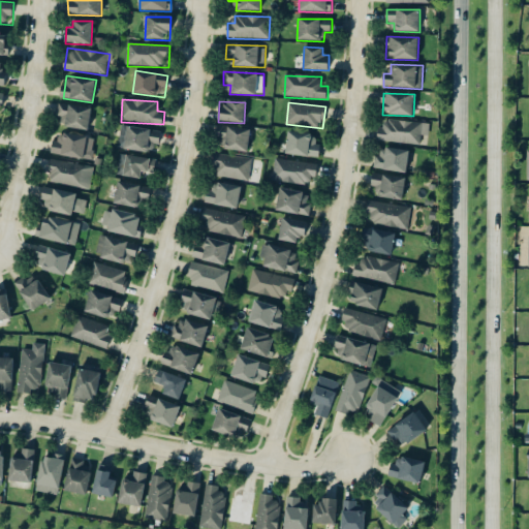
[(92,109),(59,103),(57,117),(64,119),(63,127),(88,131),(92,109)]
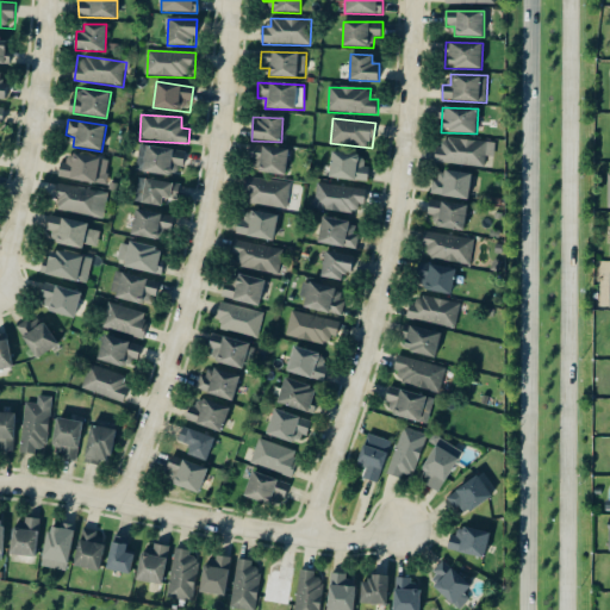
[(436,163),(485,168),(486,156),(496,157),(497,143),(446,138),(444,148),(437,147),(436,163)]
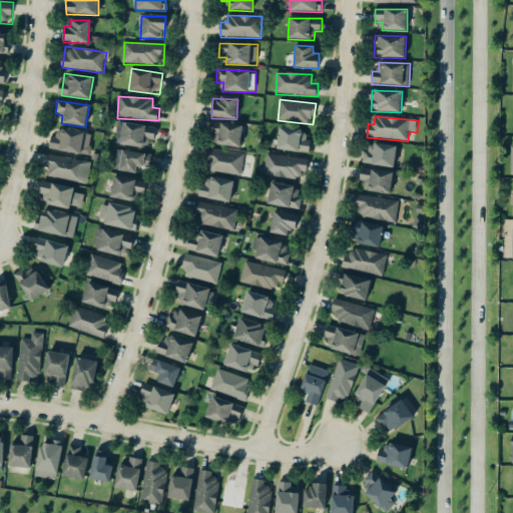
[(240,147),(243,126),(211,122),(208,142),(240,147)]
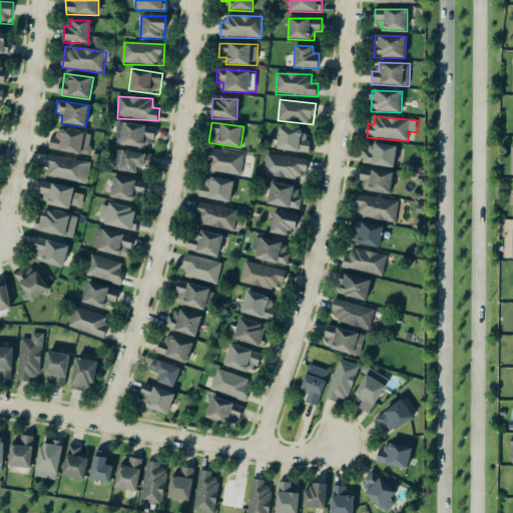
[(153,147),(155,125),(117,123),(116,145),(153,147)]
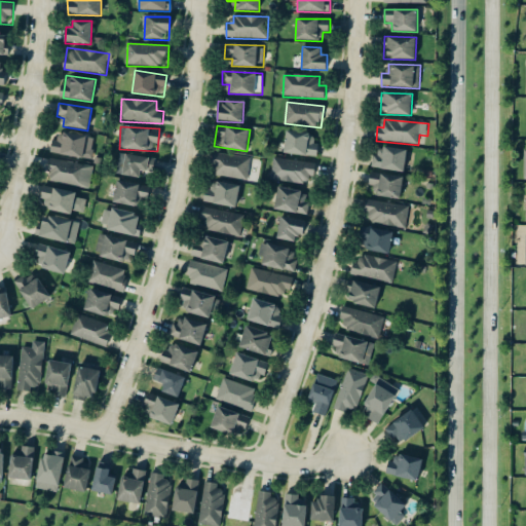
[(92,159),(95,138),(55,133),(52,154),(92,159)]
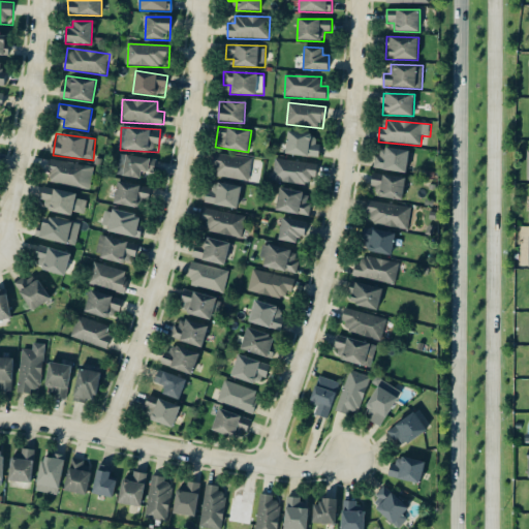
[(318,157),(319,134),(287,133),(286,155),(318,157)]
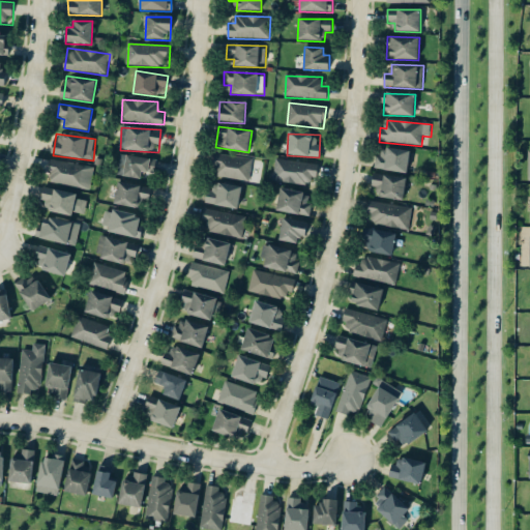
[(409,173),(410,151),(379,149),(377,170),(409,173)]
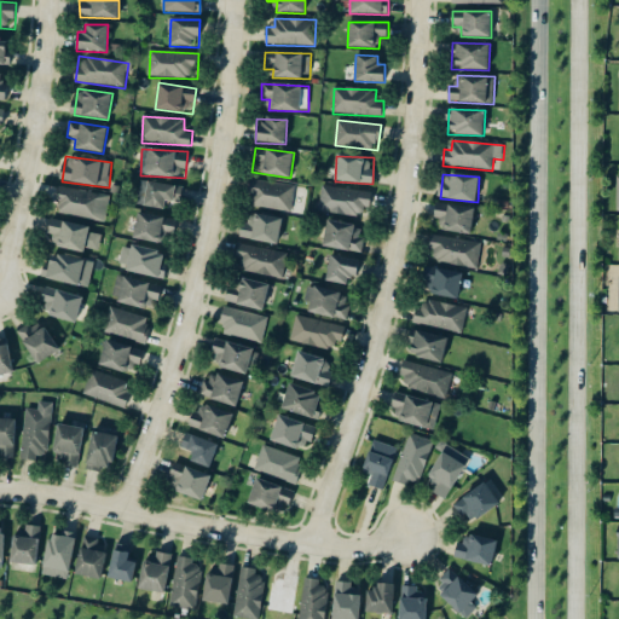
[(166,201),(179,203),(181,187),(142,180),(137,204),(165,210),(166,201)]
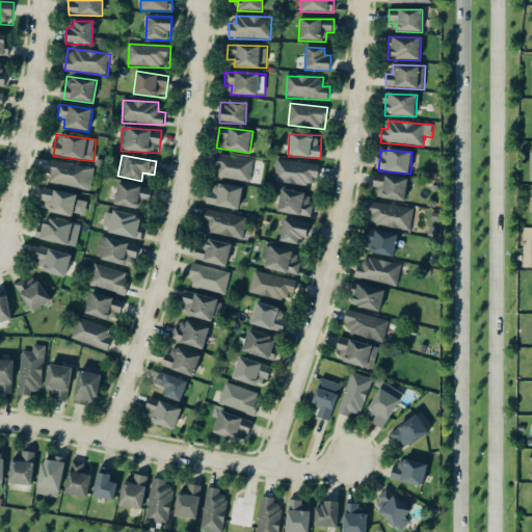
[(254,159),(215,155),(213,178),(250,182),(254,159)]
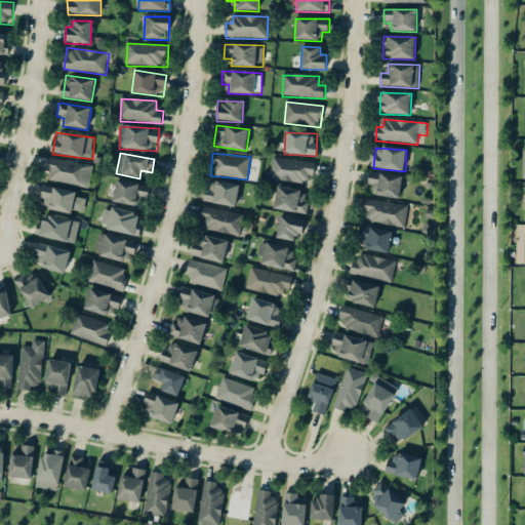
[(272,179),(314,184),(315,162),(273,158),(272,179)]
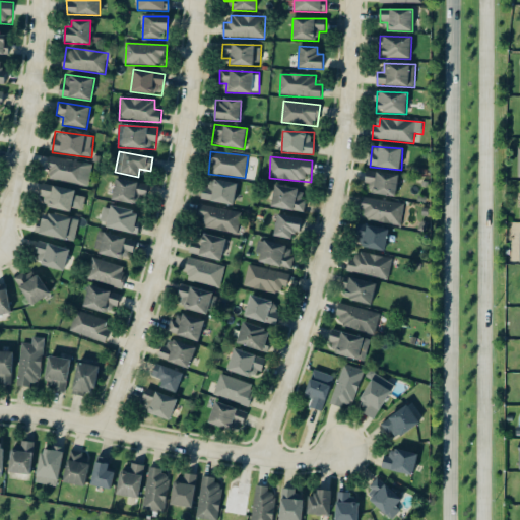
[(92,163),(48,157),(46,171),(51,172),(50,181),(89,186),(92,163)]
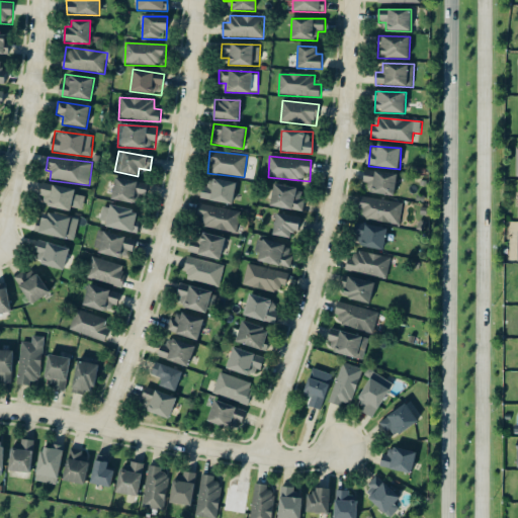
[(398,174),(366,171),(364,192),(396,195),(398,174)]
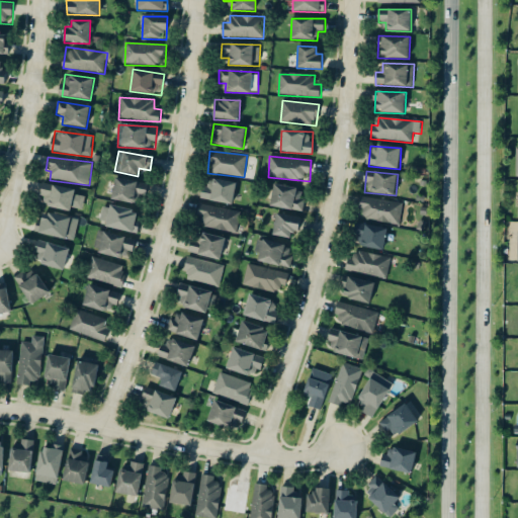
[(111,199),(138,204),(140,195),(146,196),(149,184),(116,177),(111,199)]
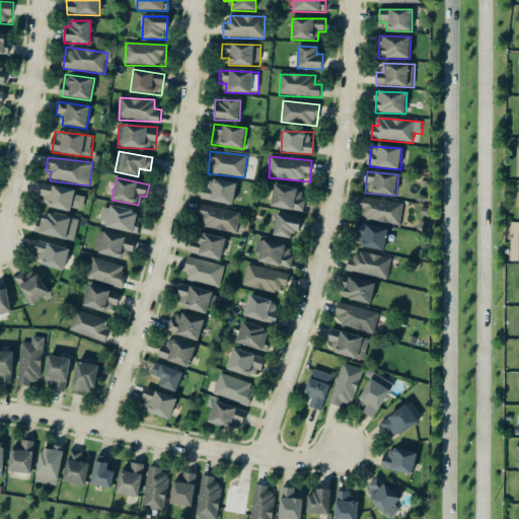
[(203,202),(234,204),(236,182),(206,179),(203,202)]
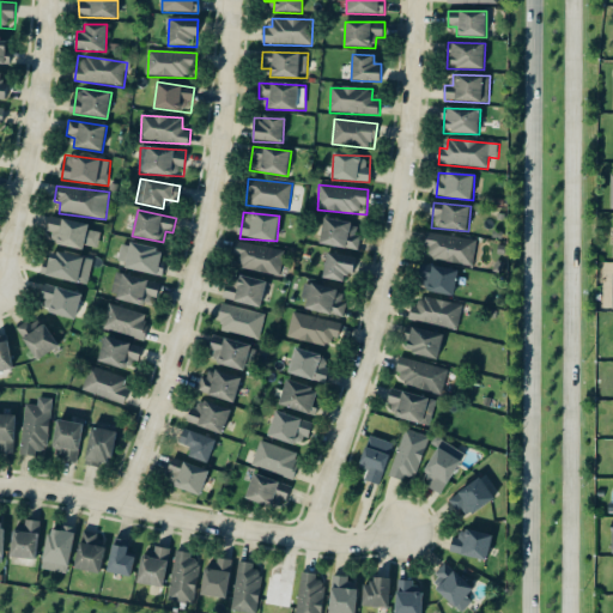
[(98,248),(102,232),(89,230),(90,225),(50,217),(48,231),(56,234),(54,244),(84,250),(85,246),(98,248)]
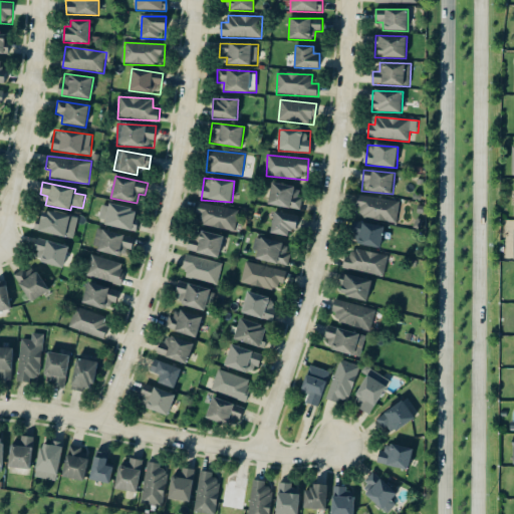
[(299,210),(303,189),(272,184),(269,205),(299,210)]
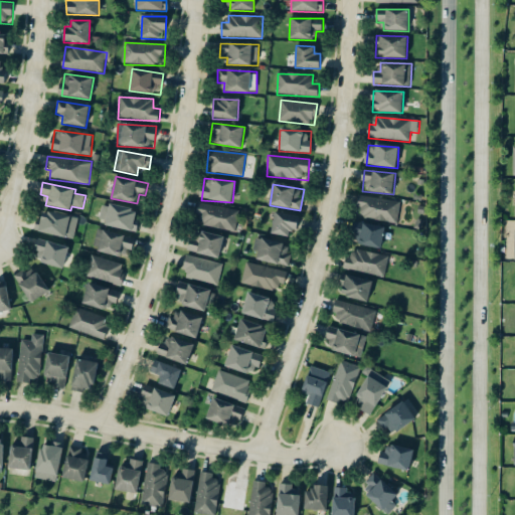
[(401,203),(361,195),(357,216),(397,224),(401,203)]
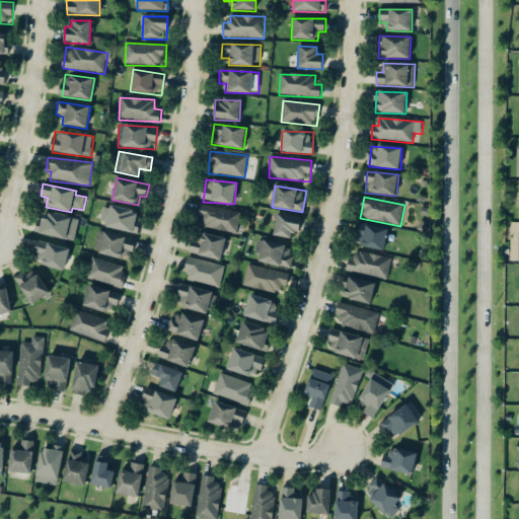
[(103,206),(100,226),(138,233),(141,212),(103,206)]
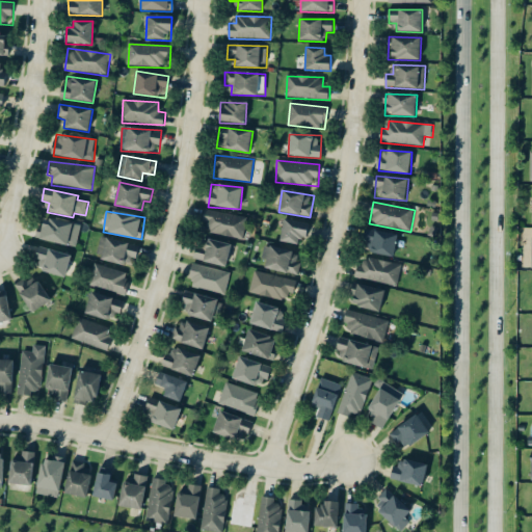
[(246,215),(204,212),(203,234),(244,237),(246,215)]
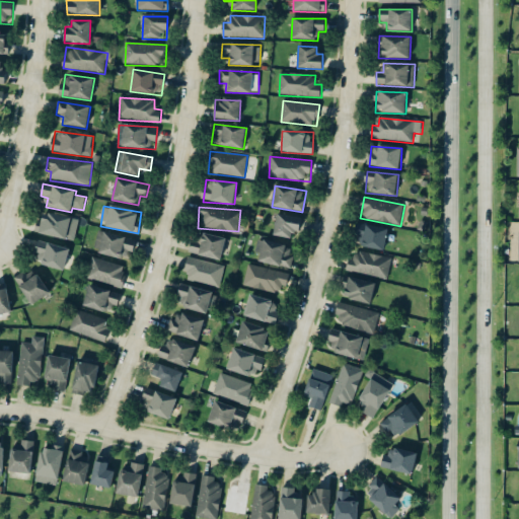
[(40,235),(75,240),(78,219),(43,214),(40,235)]
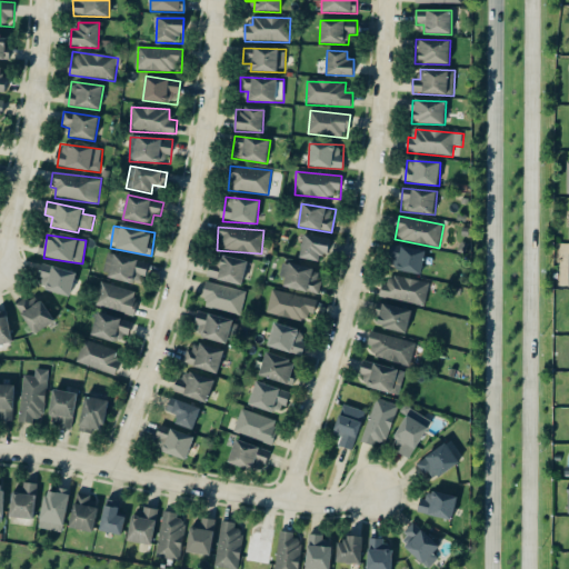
[(329,239),(305,235),(300,259),(325,263),(329,239)]
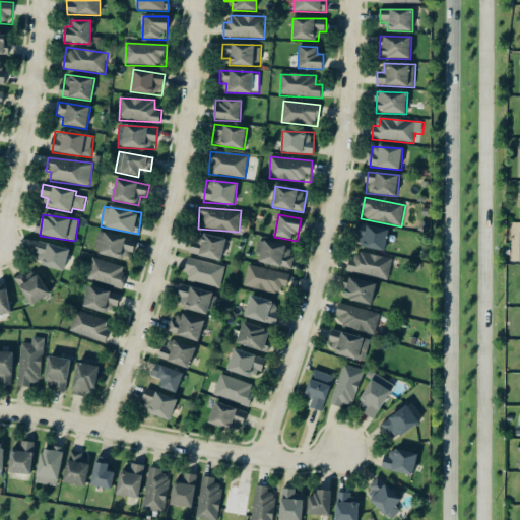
[(354,245),(384,252),(389,231),(360,223),(354,245)]
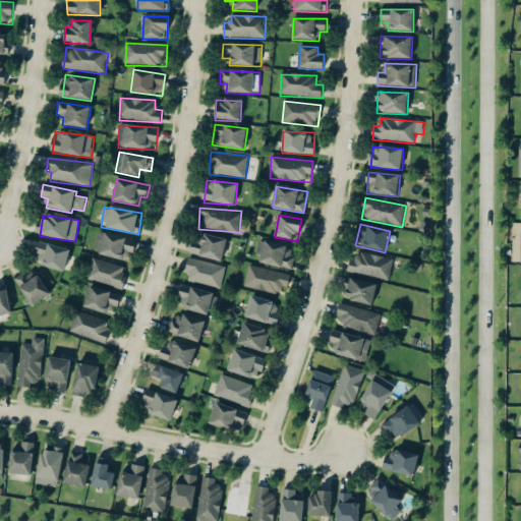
[(131,262),(136,240),(99,232),(95,253),(131,262)]
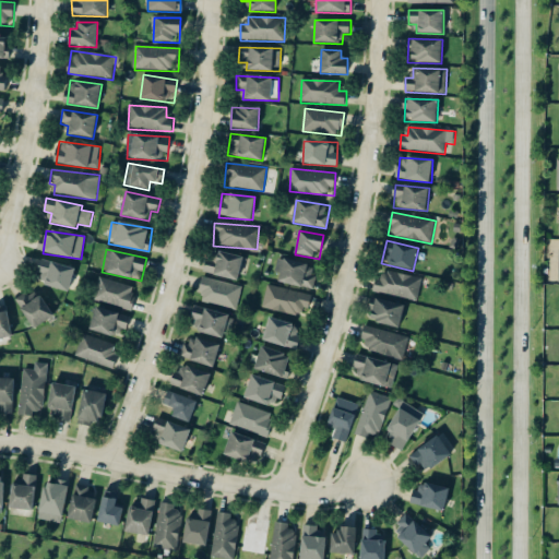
[(204,273),(238,281),(244,258),(217,251),(215,262),(207,260),(204,273)]
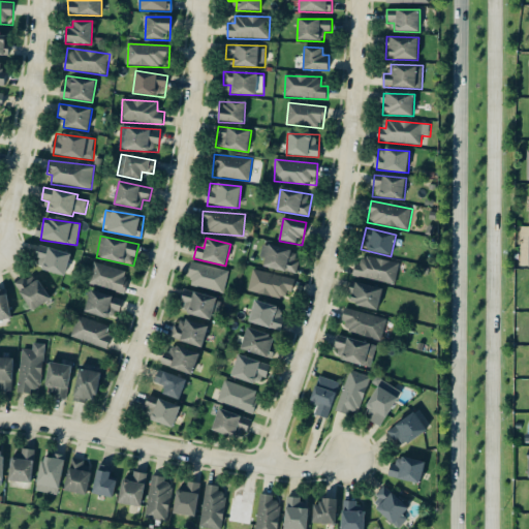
[(70,254),(39,245),(35,258),(43,260),(40,270),(64,276),(70,254)]
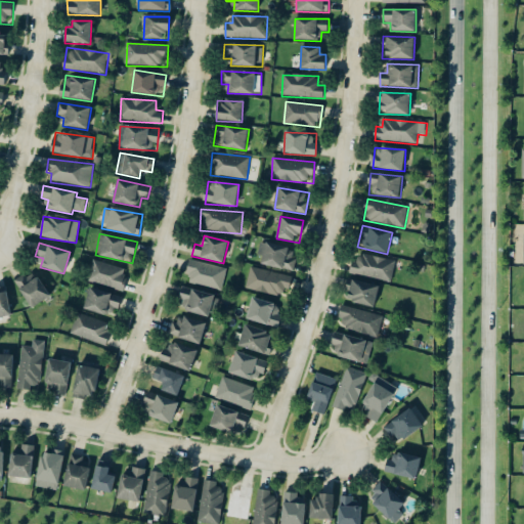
[(258,266),(295,270),(297,249),(261,244),(258,266)]
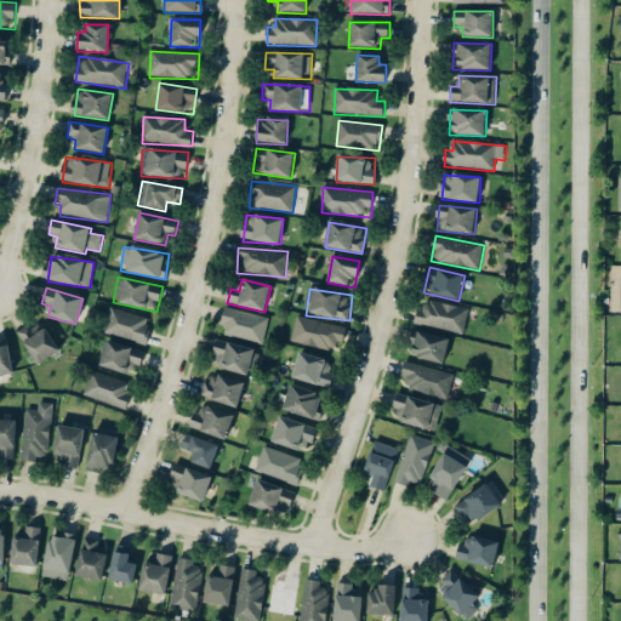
[(415,325),(465,335),(469,309),(428,301),(426,311),(417,308),(415,325)]
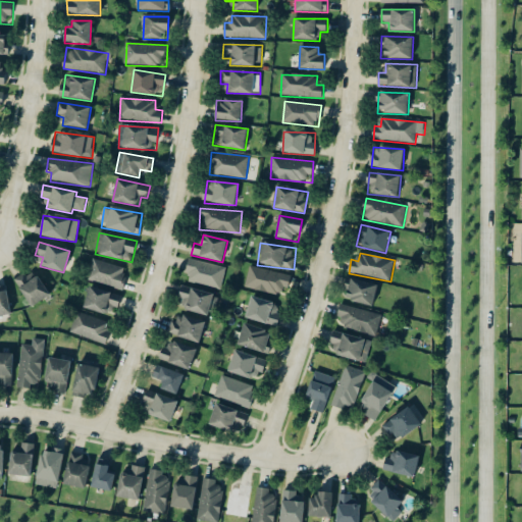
[(121,291),(127,269),(94,259),(88,280),(121,291)]
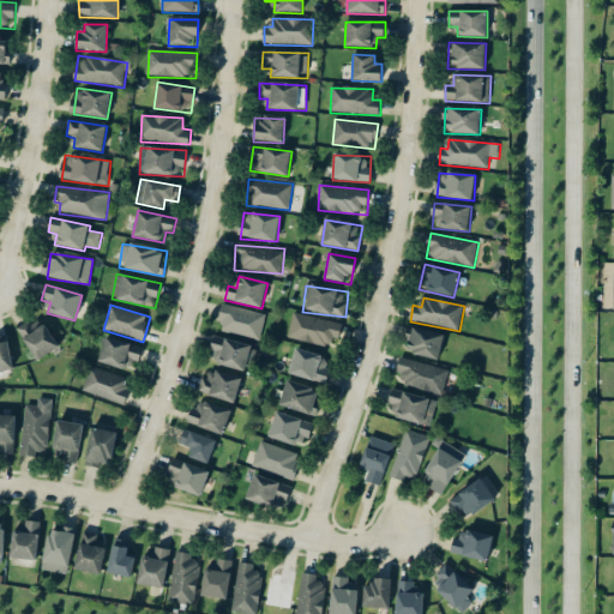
[(262,341),(266,314),(223,306),(218,332),(262,341)]
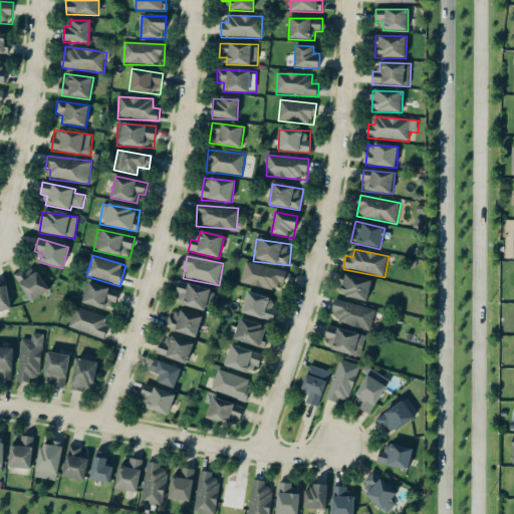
[(283,292),(287,272),(247,262),(242,282),(283,292)]
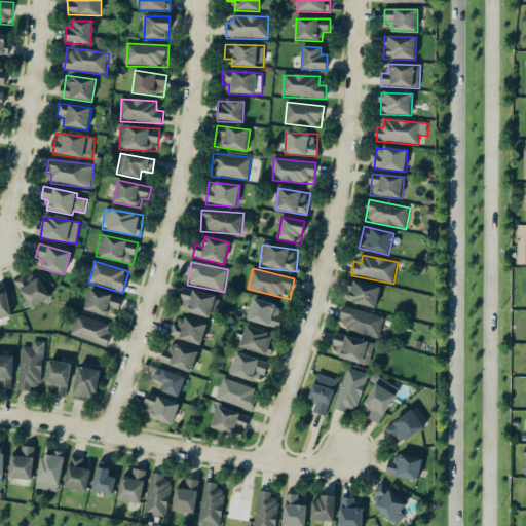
[(15,284),(33,309),(50,298),(34,271),(15,284)]
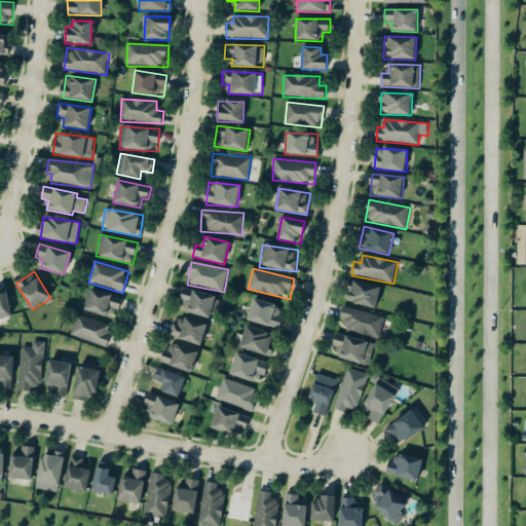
[(351,284),(348,303),(377,308),(380,289),(351,284)]
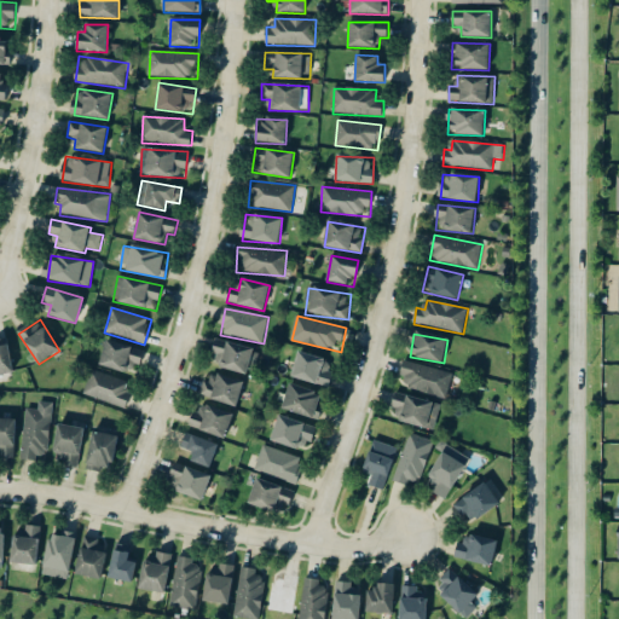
[(99,365),(136,376),(143,351),(106,341),(99,365)]
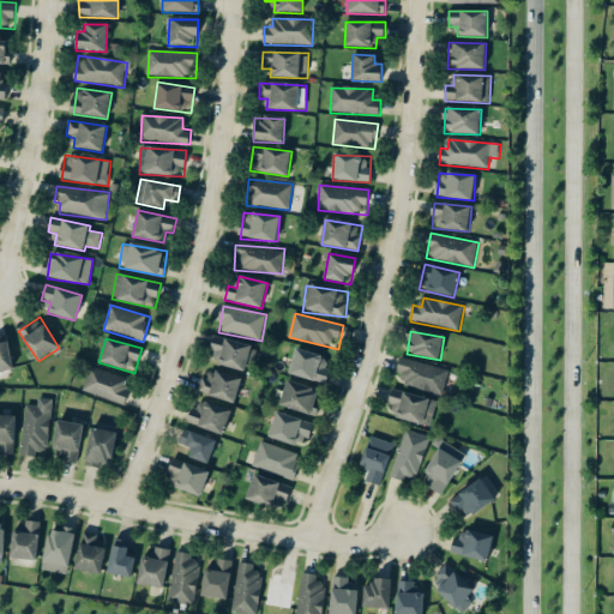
[(211,351),(221,353),(218,367),(246,372),(251,344),(214,338),(211,351)]
